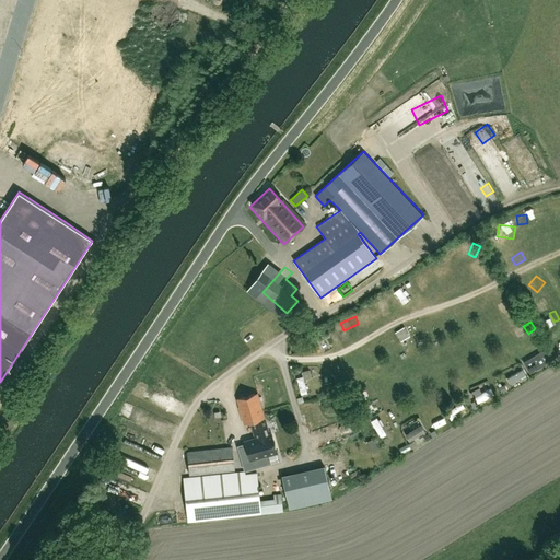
[(404,328),(410,338),(419,334),(413,323),(404,328)]
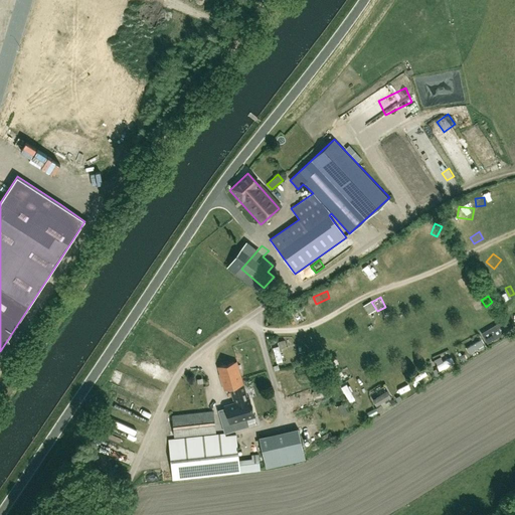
[(308,311),(302,313),(305,319),(311,317),(308,311)]
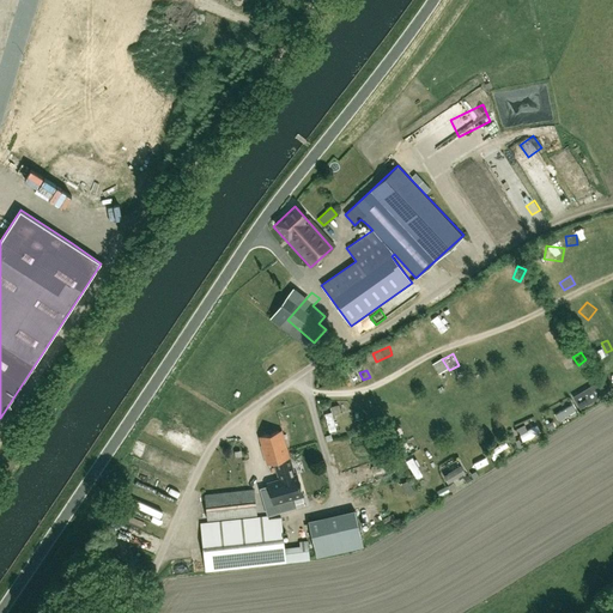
[(595,386),(576,398),(581,406),(601,394),(600,393),(601,392),(598,387),(596,388),(595,386)]
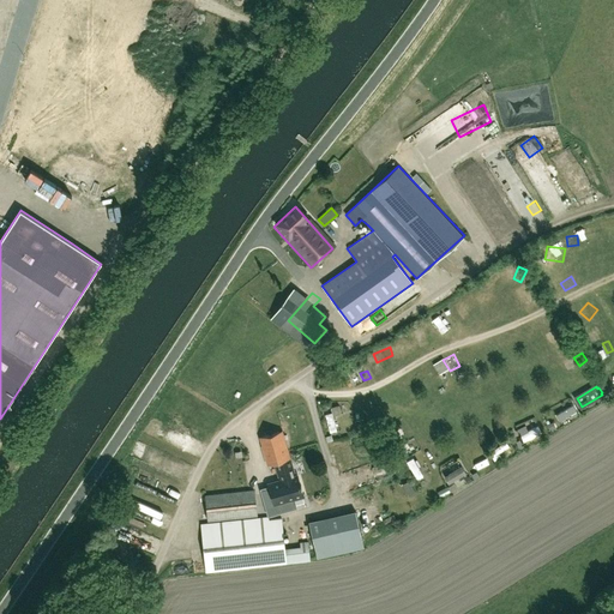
[(563,420),(581,411),(577,404),(559,414),(563,420)]
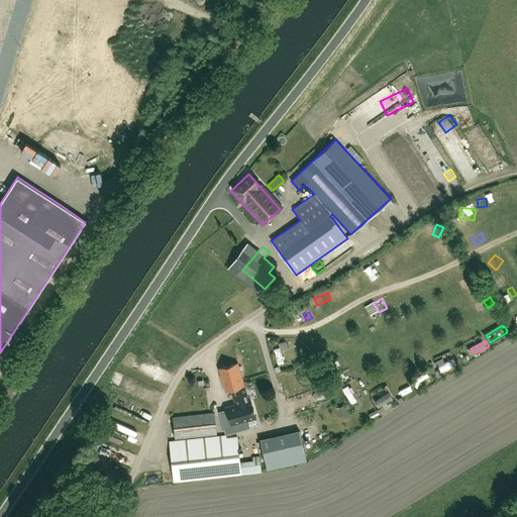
[(288,344),(281,345),(285,362),(292,359),(288,344)]
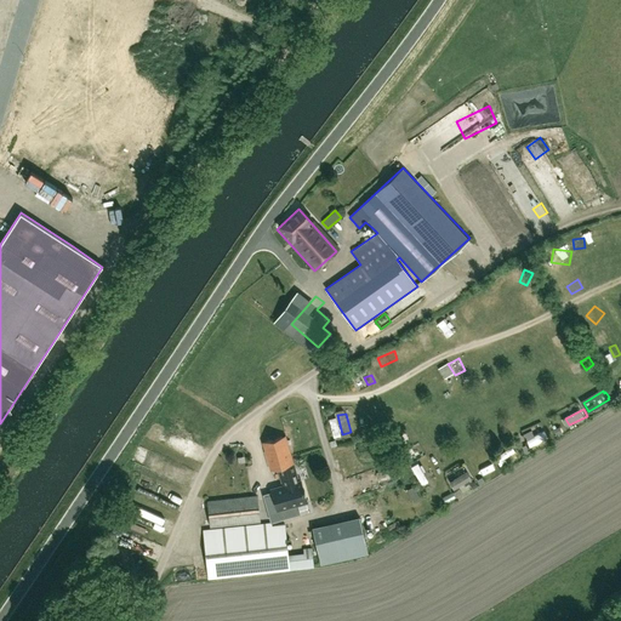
[(539,433),(542,440),(558,433),(554,426),(539,433)]
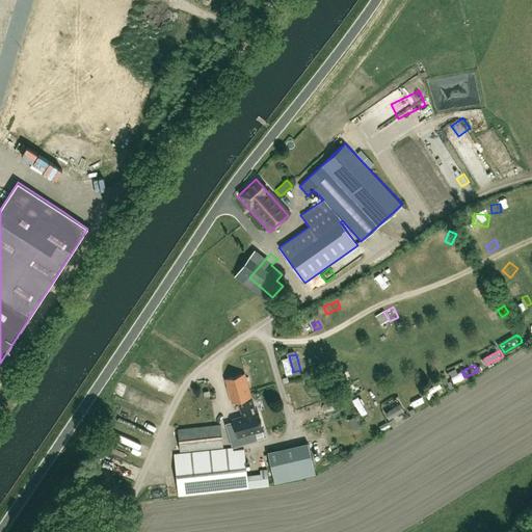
[(163,370),(157,380),(165,384),(171,375),(163,370)]
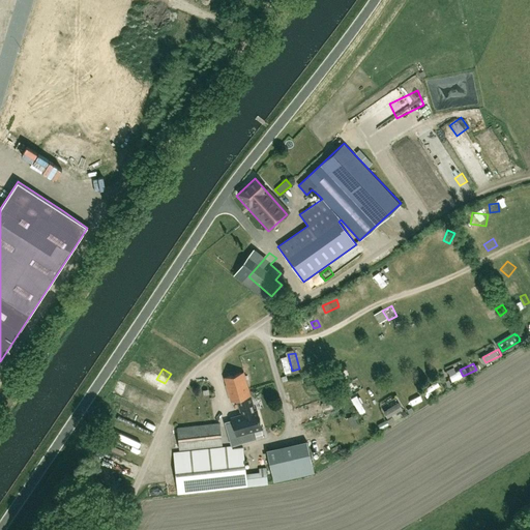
[(247,433),(254,431),(262,429),(260,420),(260,418),(259,418),(257,410),(255,411),(243,372),(224,378),(231,402),(236,400),(242,398),(245,410),(240,412),(241,414),(240,415),(231,417),(232,419),(233,424),(227,427),(232,445),(249,440),(247,433)]
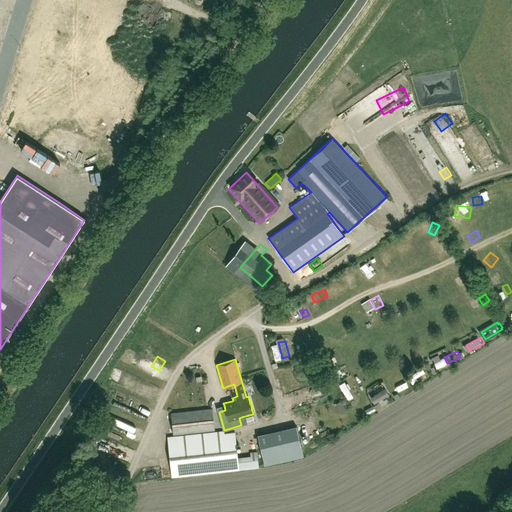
[(342,378),(355,370),(349,360),(336,367),(342,378)]
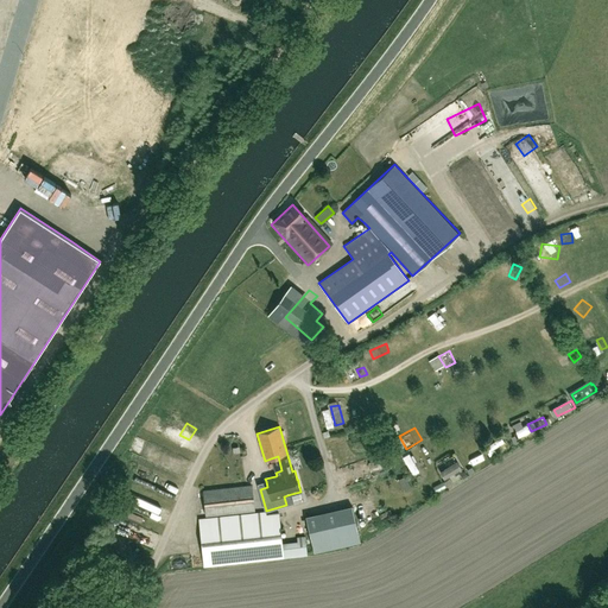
[(504,444),(511,441),(508,435),(493,442),(499,455),(507,451),(504,444)]
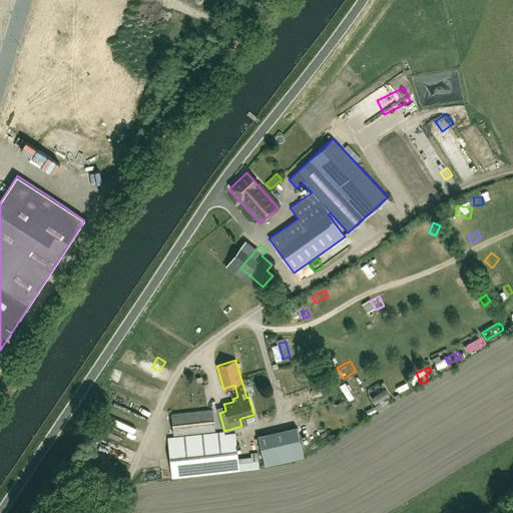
[(410,374),(397,381),(400,388),(413,381),(410,374)]
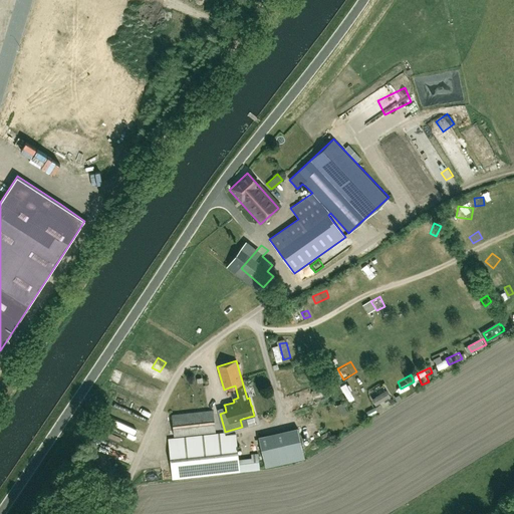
[(355,397),(362,394),(356,380),(349,384),(355,397)]
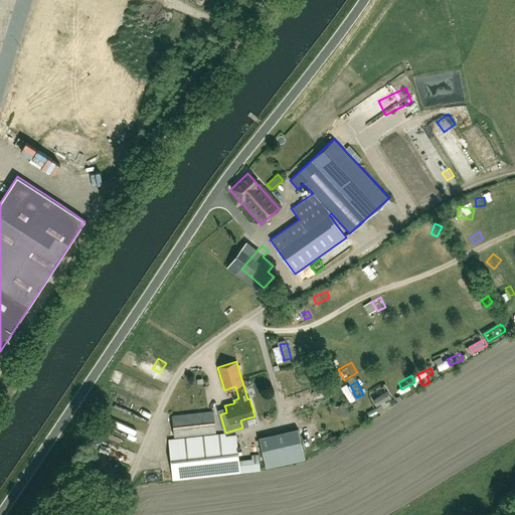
[(383,402),(399,394),(396,388),(380,395),(383,402)]
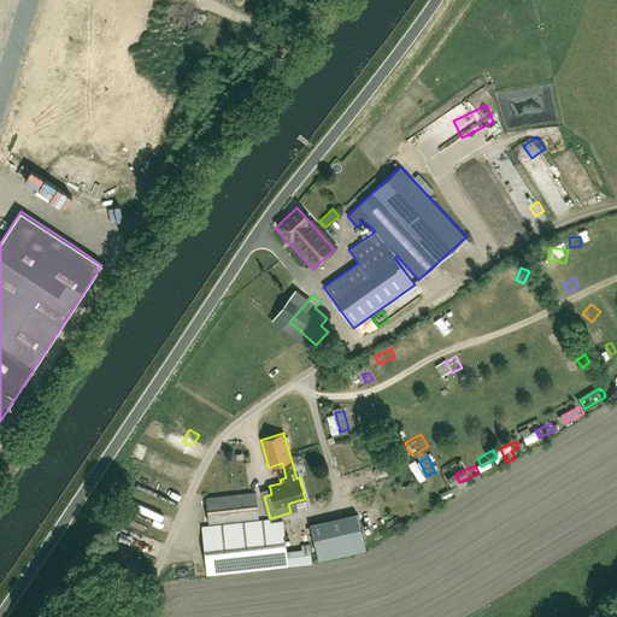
[(436,474),(429,477),(434,485),(440,481),(436,474)]
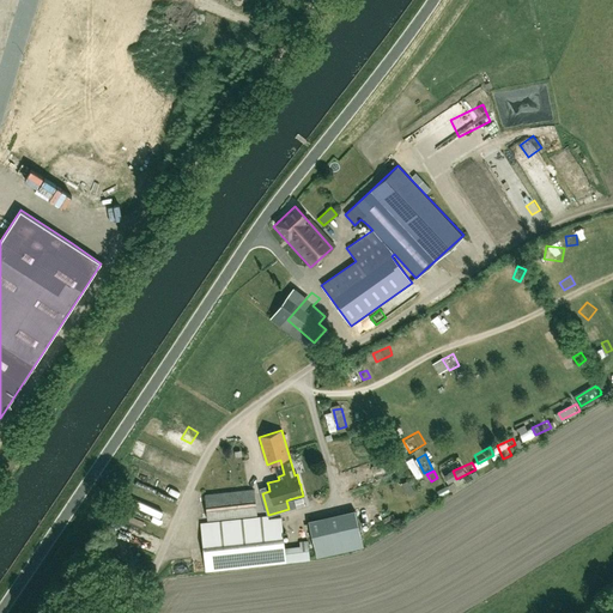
[(207,521),(258,516),(254,490),(205,495),(207,521)]
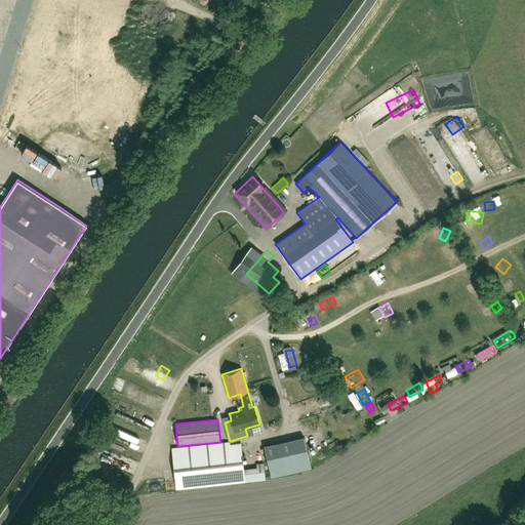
[(305,437),(264,446),(271,477),(311,468),(305,437)]
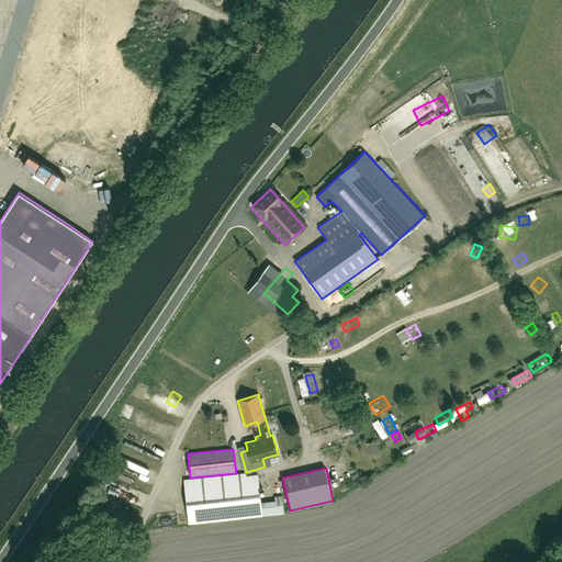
[(274,501),(260,502),(258,474),(246,475),(246,474),(242,474),(183,480),(189,523),(283,513),(282,495),(274,496),(274,501)]
